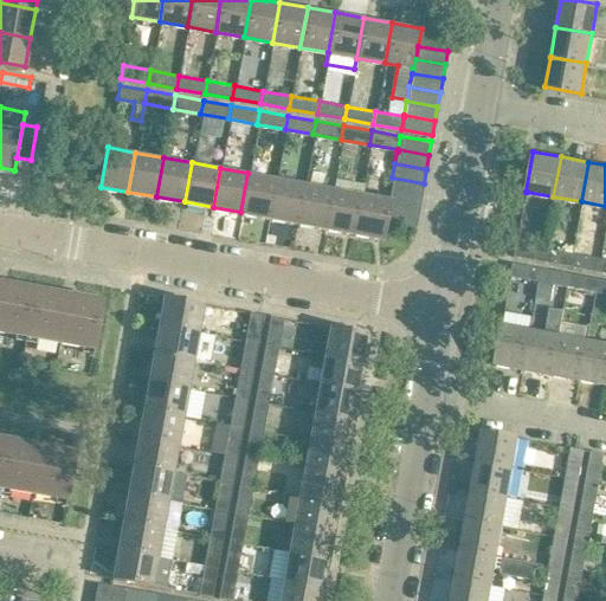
[(276,179),(247,173),(240,212),(269,217),(276,179)]
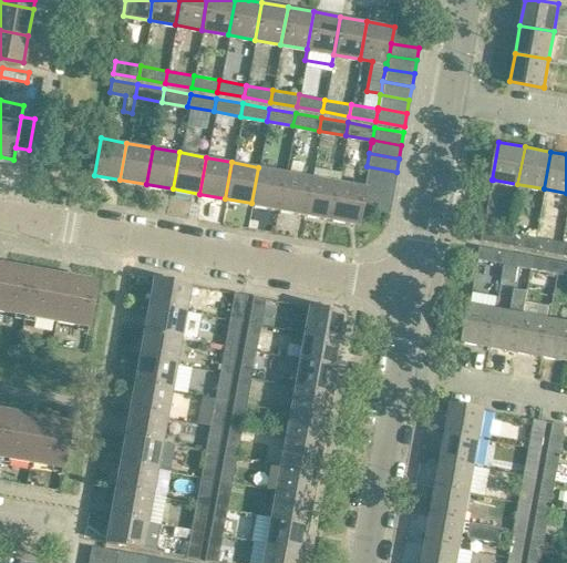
[(394,184),(397,172),(367,166),(364,178),(394,184)]
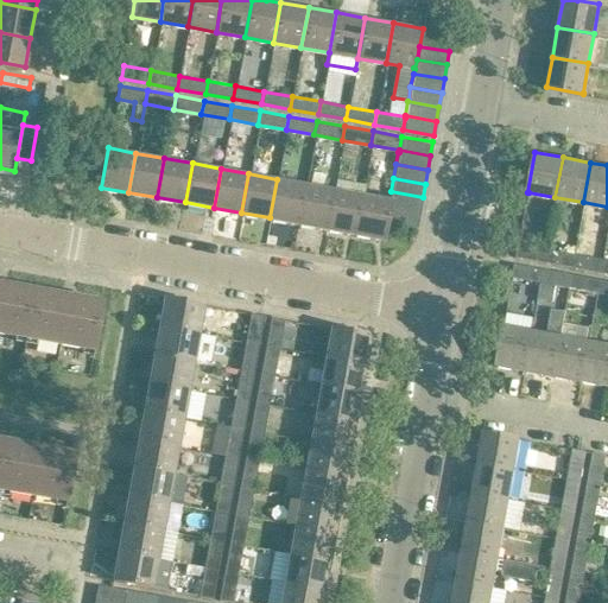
[(270,217),(298,223),(305,184),(277,179),(270,217)]
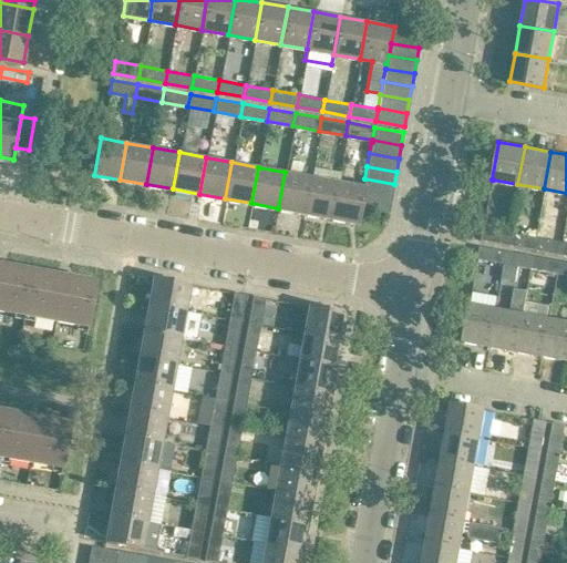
[(311,176),(285,172),(278,208),(305,213),(311,176)]
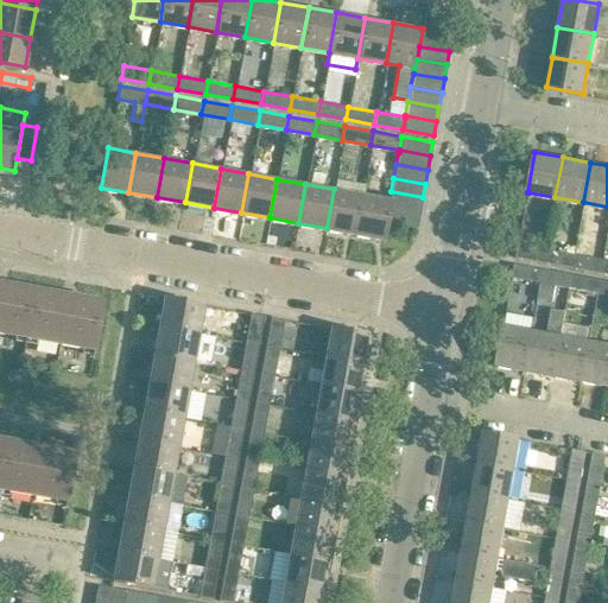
[(327,228),(354,233),(361,195),(334,189),(327,228)]
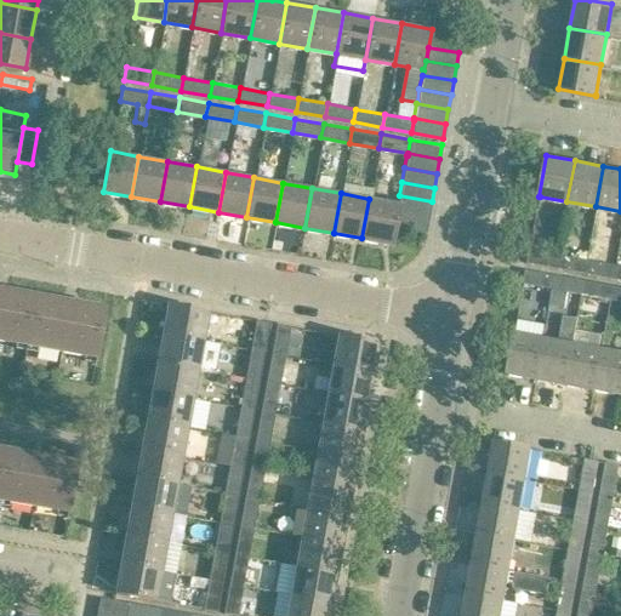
[(399,204),(398,210),(428,216),(432,201),(399,195),(398,204),(399,204)]
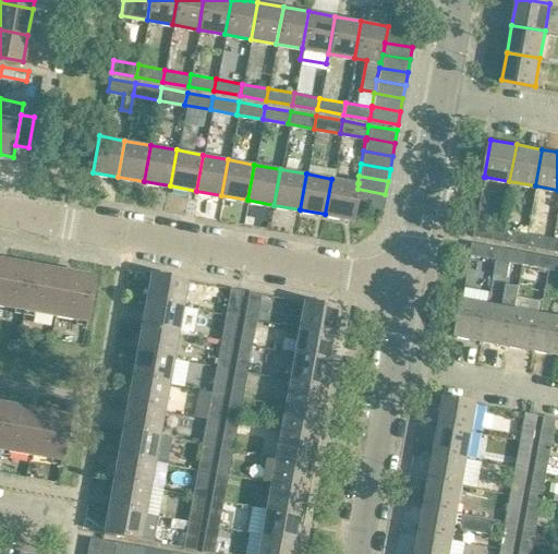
[(355,203),(358,189),(359,183),(358,183),(331,179),(325,214),(352,219),(355,203)]
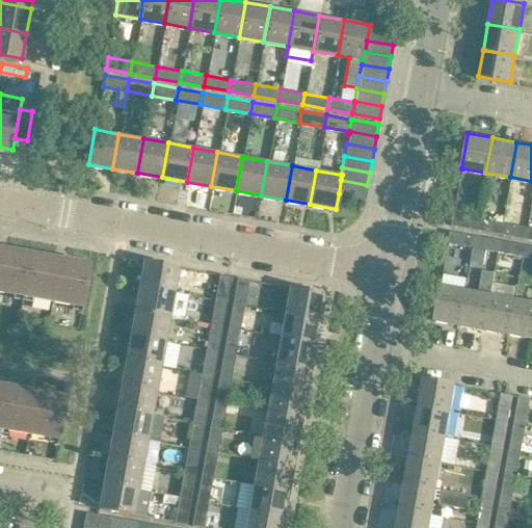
[(365,198),(367,185),(341,180),(339,193),(365,198)]
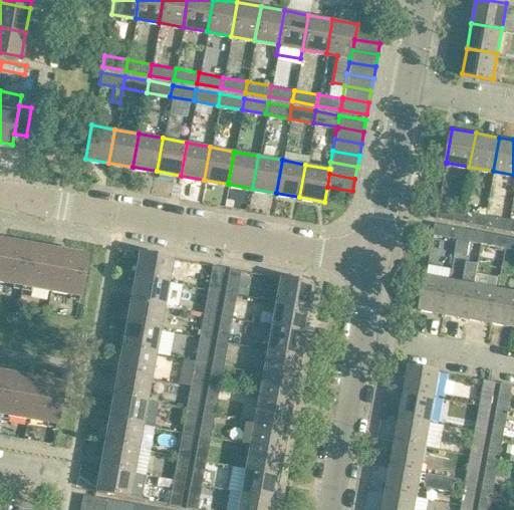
[(437,216),(461,220),(463,209),(439,205),(439,204),(437,216)]
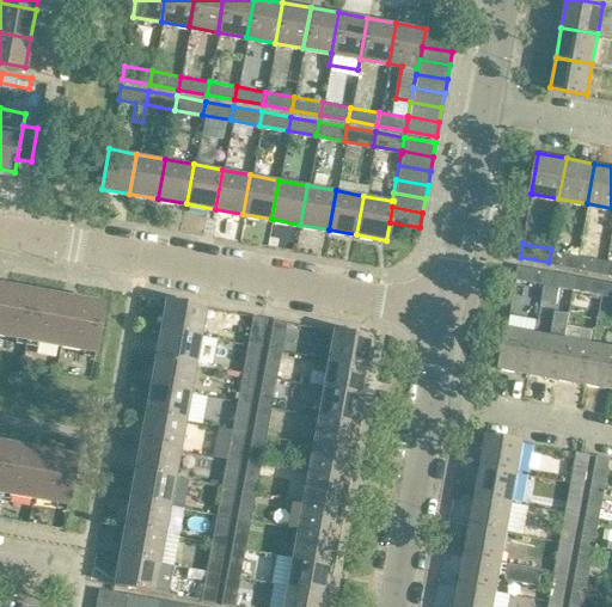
[(549,262),(577,267),(580,253),(551,249),(549,262)]
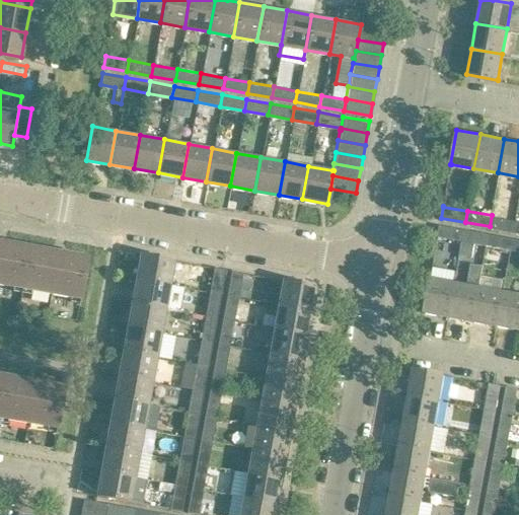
[(515,220),(492,215),(490,226),(513,231),(515,220)]
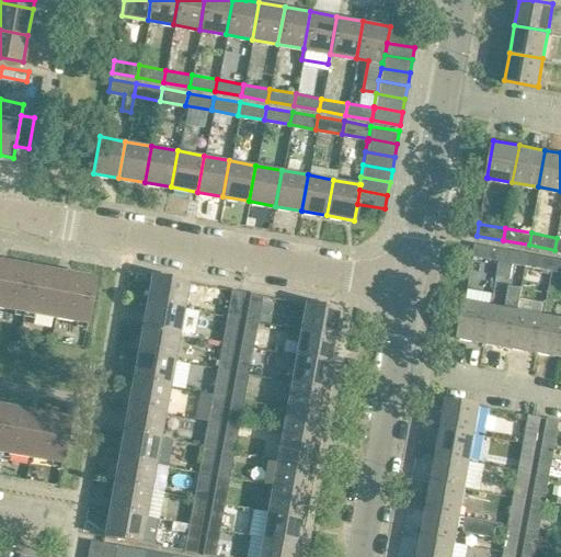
[(473,253),(500,259),(502,247),(476,241),(473,253)]
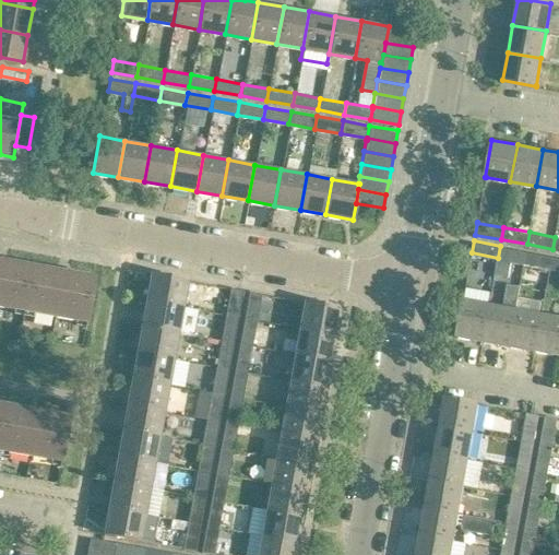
[(498,258),(523,262),(526,250),(500,246),(498,258)]
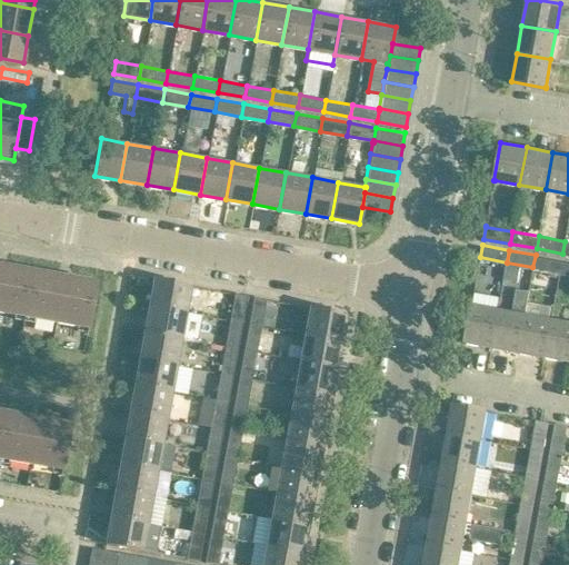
[(561,259),(536,255),(532,267),(530,281),(548,285),(550,270),(559,271),(561,259)]
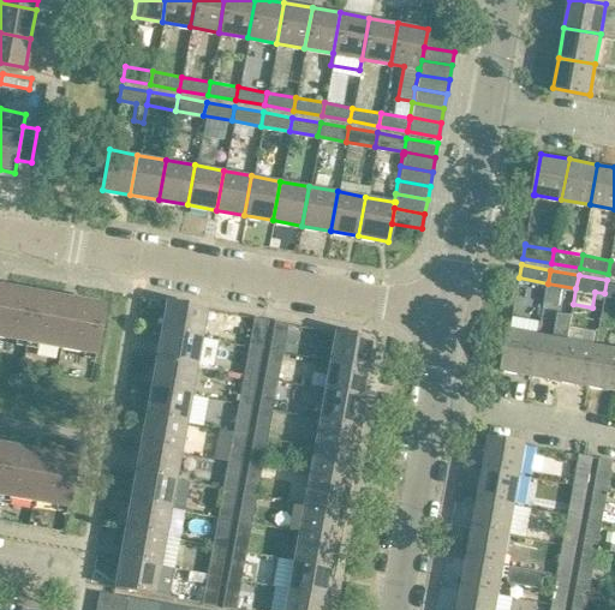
[(614,281),(607,280),(604,293),(614,295),(614,281)]
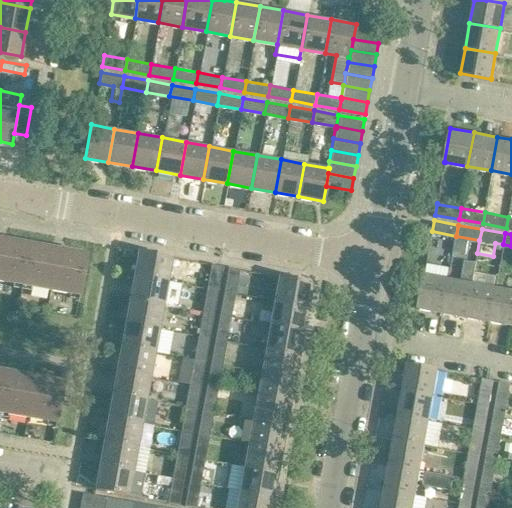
[(0,278),(13,281),(14,277),(22,279),(29,241),(5,237),(5,238),(0,237),(0,278)]
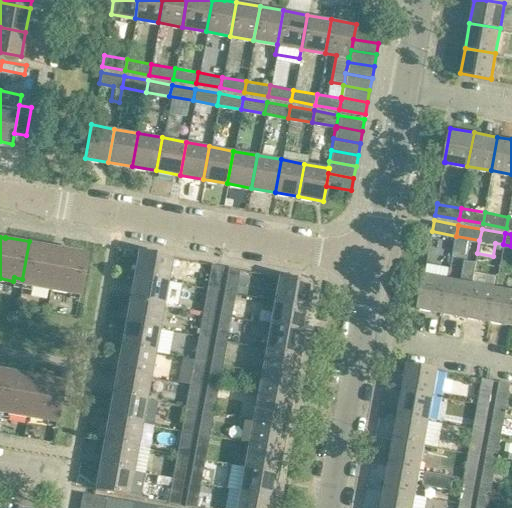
[(53,245),(29,241),(22,279),(21,287),(23,279),(31,280),(30,284),(70,291),(71,287),(79,289),(77,297),(78,297),(87,251),(62,247),(62,248),(53,247),(53,245)]
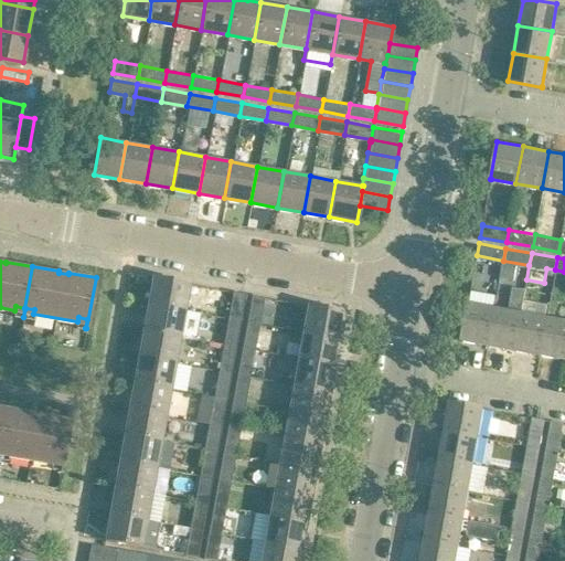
[(148,302),(184,308),(190,282),(152,275),(148,302)]
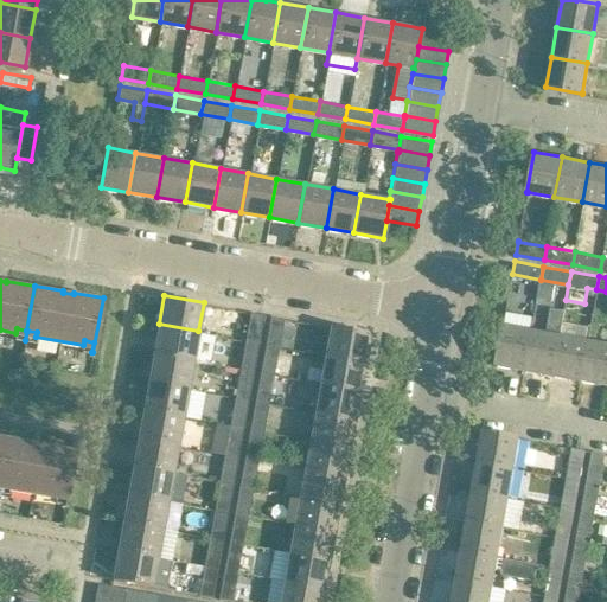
[(531,328),(523,369),(551,373),(558,334),(563,308),(549,306),(544,332),(531,328)]
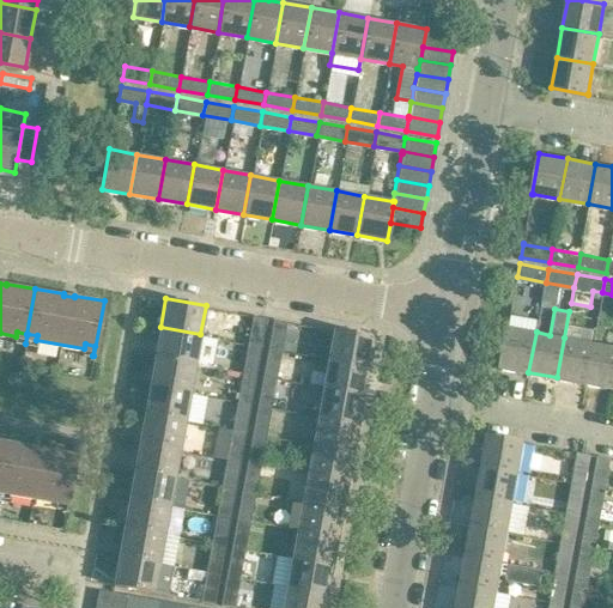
[(261,345),(266,316),(253,314),(248,342),(261,345)]
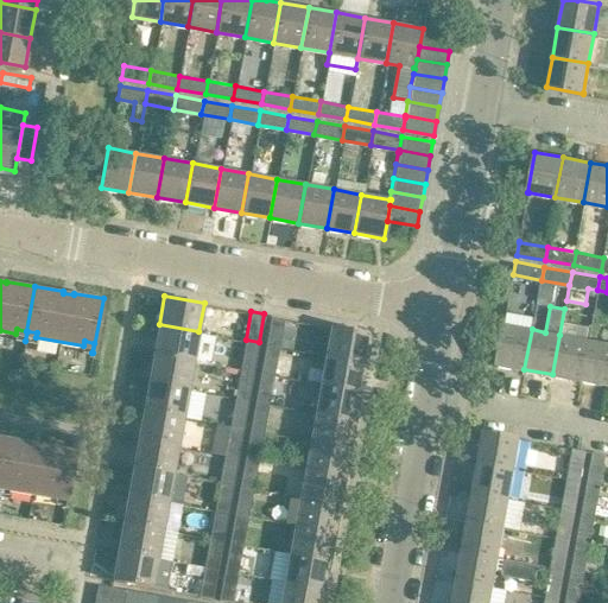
[(284,317),(271,315),(266,343),(279,346),(284,317)]
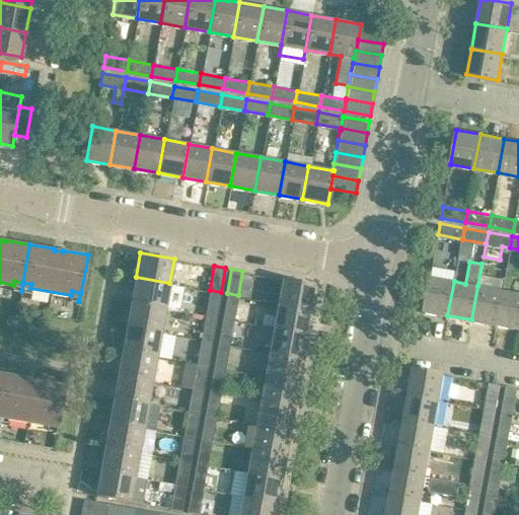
[(169,283),(136,277),(132,301),(165,307),(169,283)]
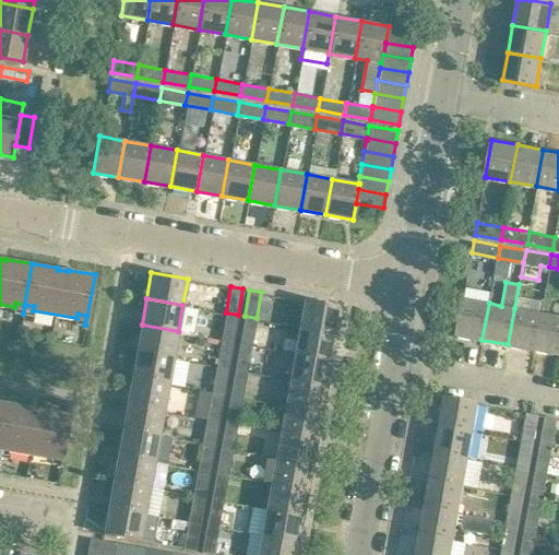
[(456,335),(482,340),(489,303),(464,298),(463,298),(456,335)]
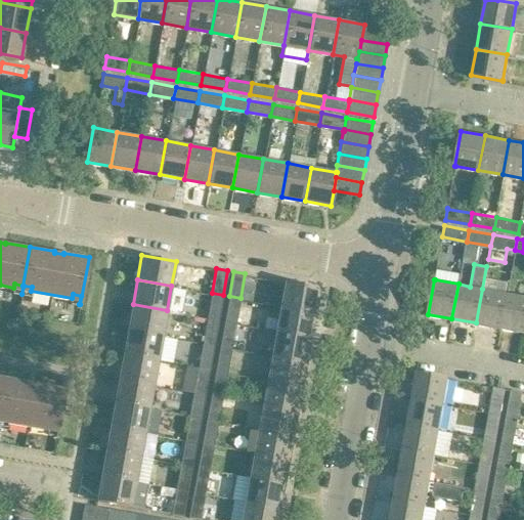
[(285,280),(280,305),(315,311),(319,287),(285,280)]
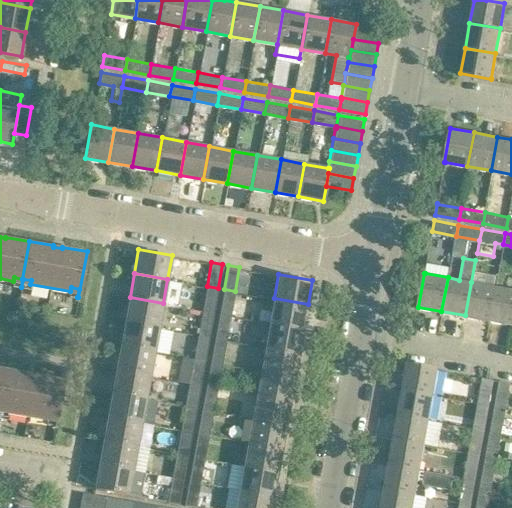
[(465,315),(489,319),(495,286),(471,282),(465,315)]
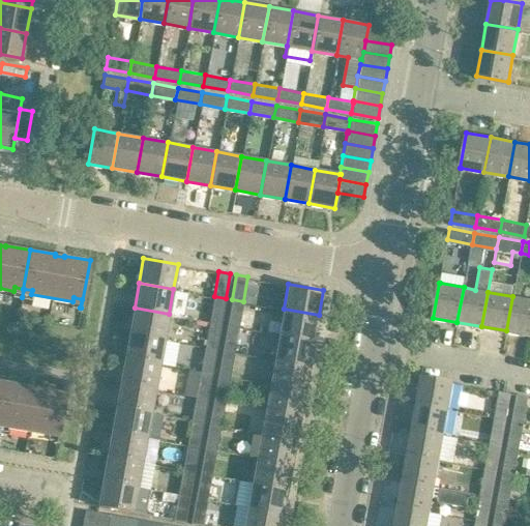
[(214,296),(209,321),(221,323),(226,298),(214,296)]
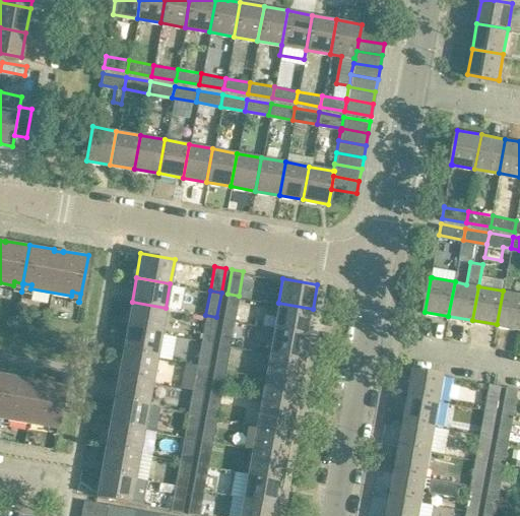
[(519,294),(503,291),(497,324),(519,328),(519,294)]
